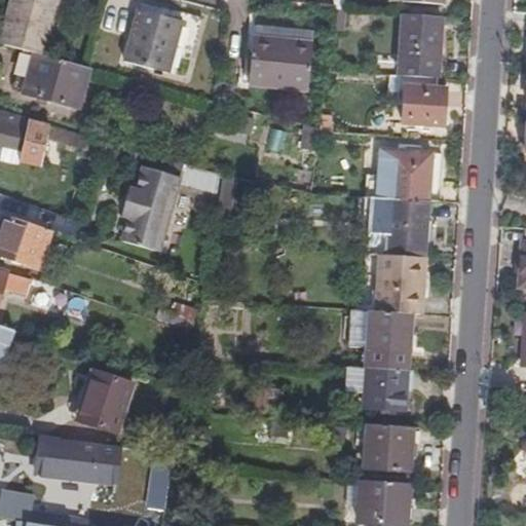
[(61,47),(71,0),(8,0),(0,39),(0,45),(25,51),(33,53),(43,57),(45,44),(61,47)]
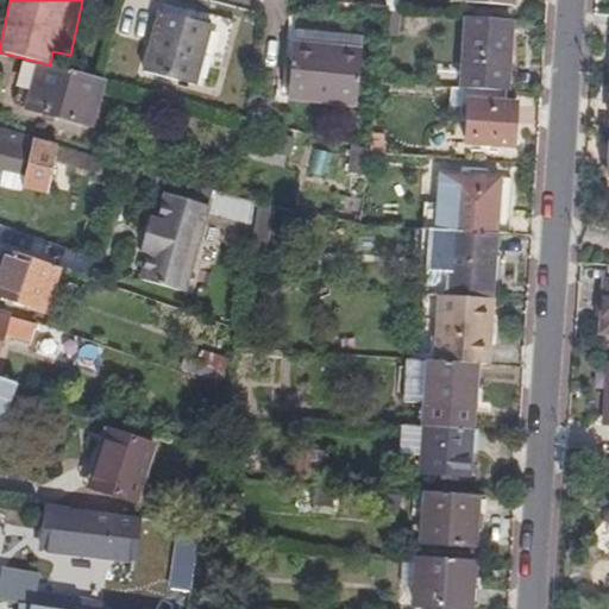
[(380,0),(378,14),(391,14),(393,0),(380,0)]
